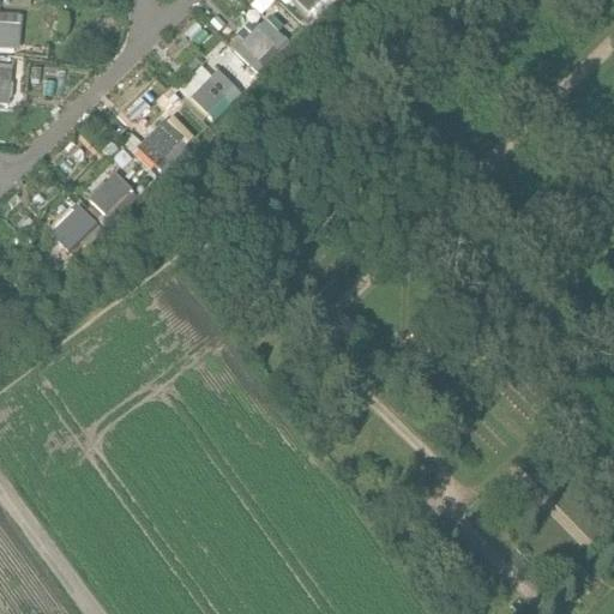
[(265,65),(304,29),(275,0),(272,0),(236,35),(265,65)]
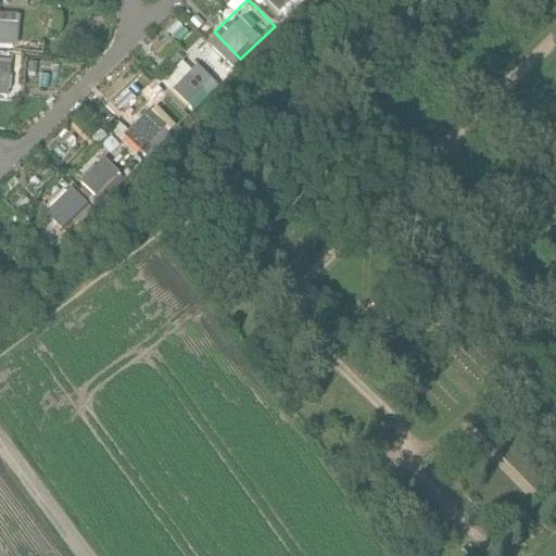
[(268,0),(286,17),(304,0),(268,0)]
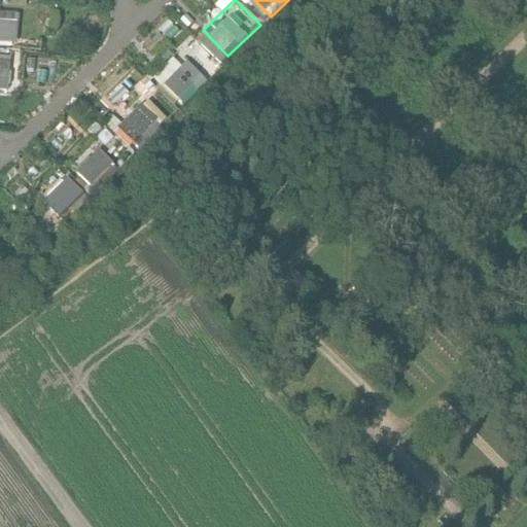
[(0,19),(0,41),(19,43),(22,22),(0,19)]
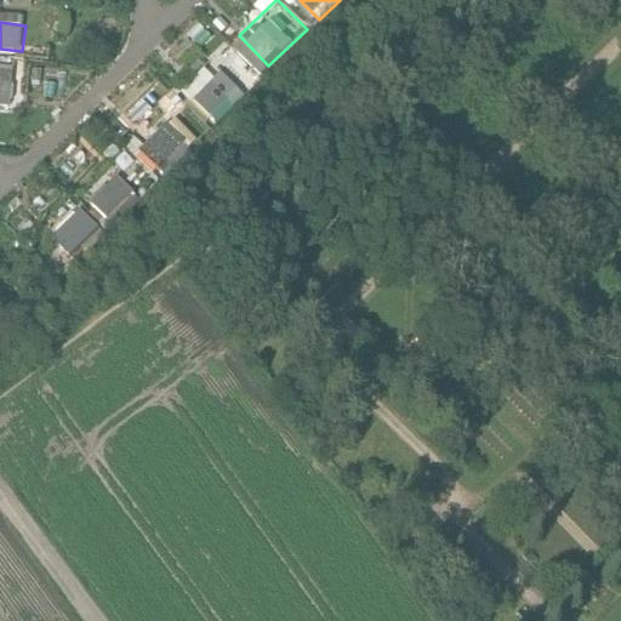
[(224,39),(183,90),(217,118),(258,67),(224,39)]
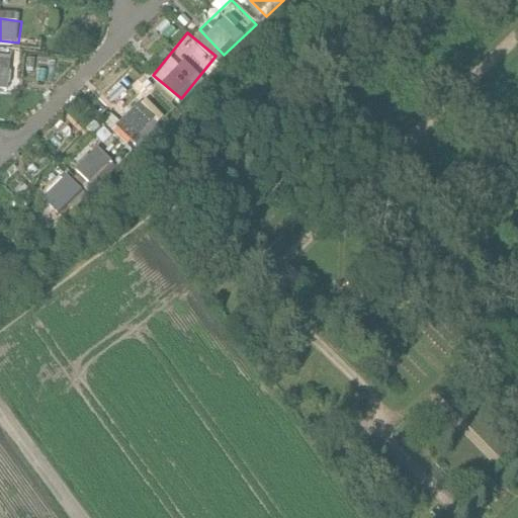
[(0,56),(0,82),(2,82),(1,74),(12,73),(11,56),(0,56)]
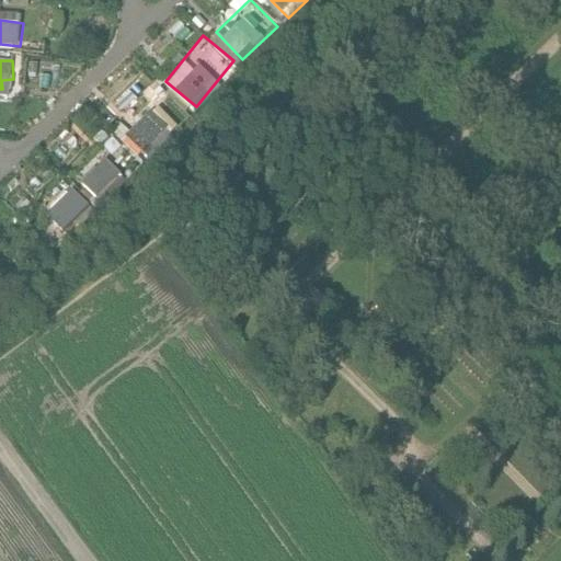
[(124,141),(148,159),(169,132),(146,113),(124,141)]
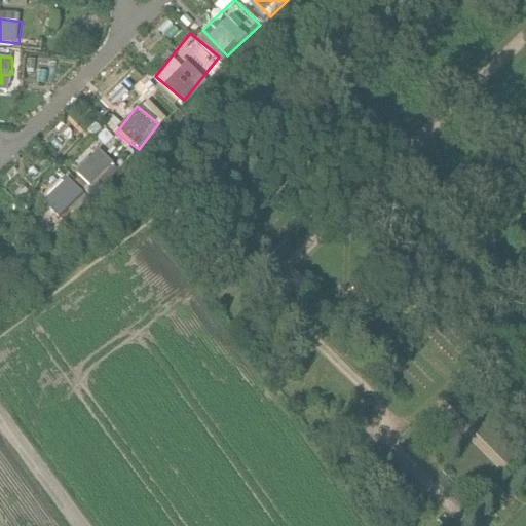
[(99,187),(114,159),(86,143),(71,172),(99,187)]
